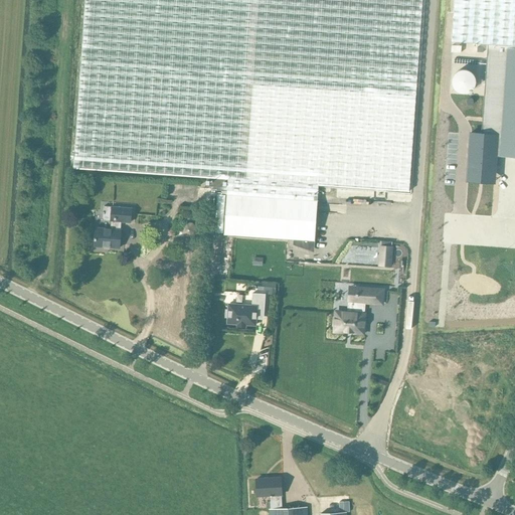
[(409,191),(421,0),(86,0),(73,169),(228,179),(228,180),(206,179),(206,187),(227,188),(224,235),(293,239),(293,245),(314,252),(315,241),(318,185),(409,191)]
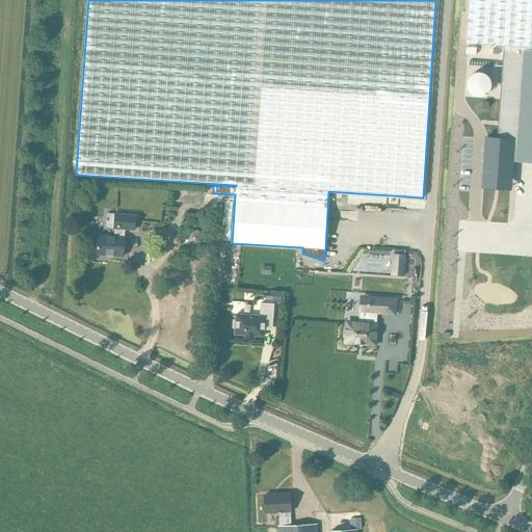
[(531,0),(470,0),(467,43),(504,46),(497,138),(486,137),(483,179),(511,181),(512,161),(531,162),(531,0)]
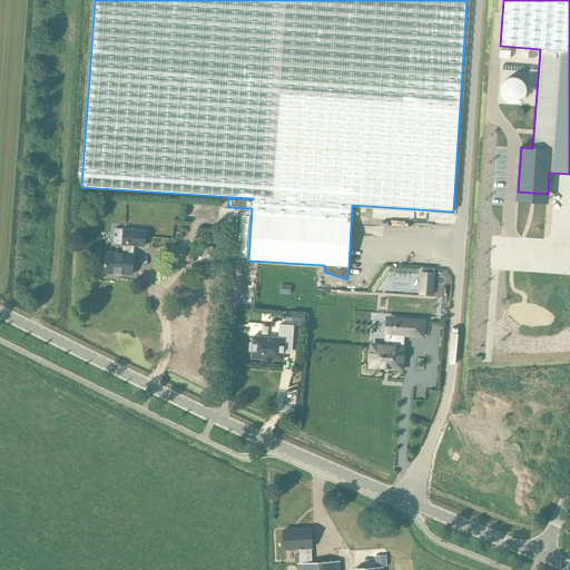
[(58,186),(58,175),(49,175),(49,185),(58,186)]
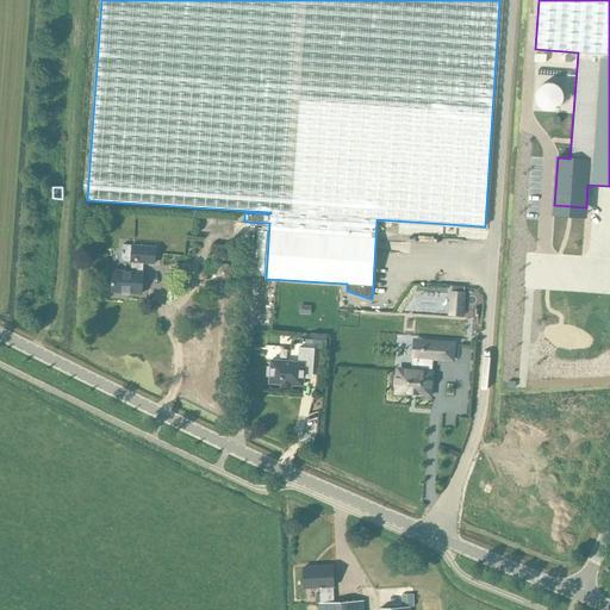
[(112,292),(142,294),(143,273),(143,263),(155,265),(156,246),(131,244),(130,263),(131,263),(131,272),(113,271),(112,292)]
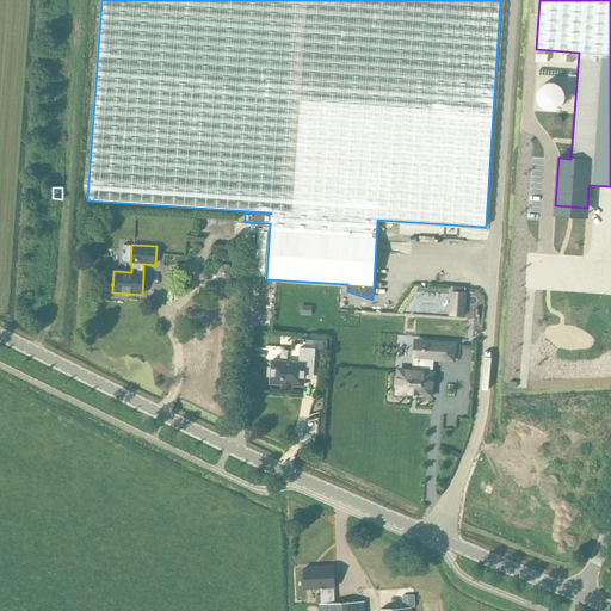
[(300,315),(310,316),(312,307),(301,306),(300,315)]
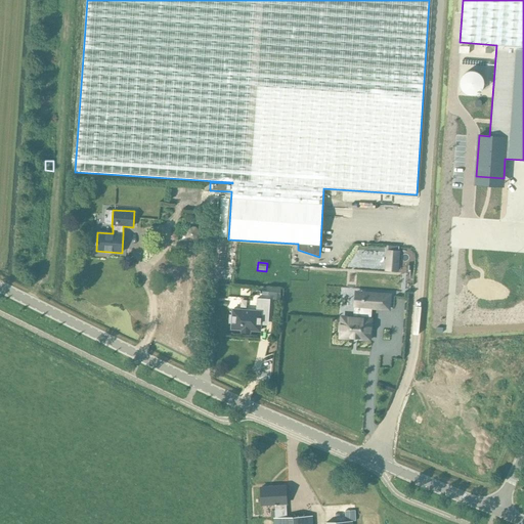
[(362,299),(362,301),(363,301),(363,306),(363,307),(370,307),(388,309),(389,296),(372,294),(372,295),(364,294),(363,299),(362,299)]
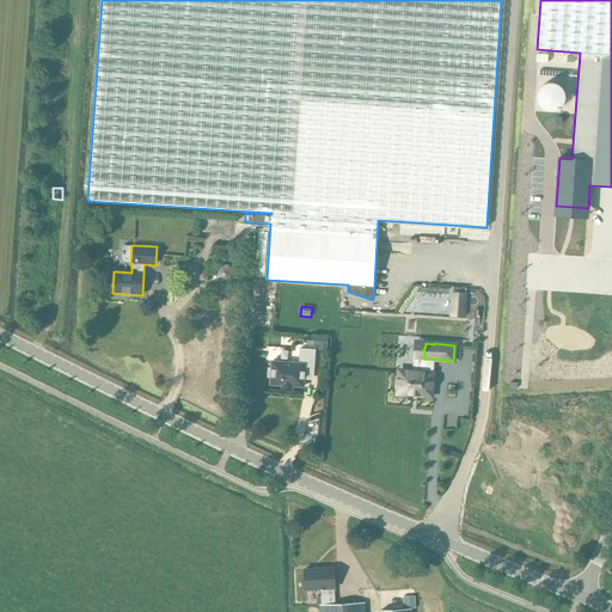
[(313,373),(316,349),(300,349),(299,363),(271,362),(271,368),(269,368),(268,378),(271,378),(270,384),(304,387),(305,373),(313,373)]
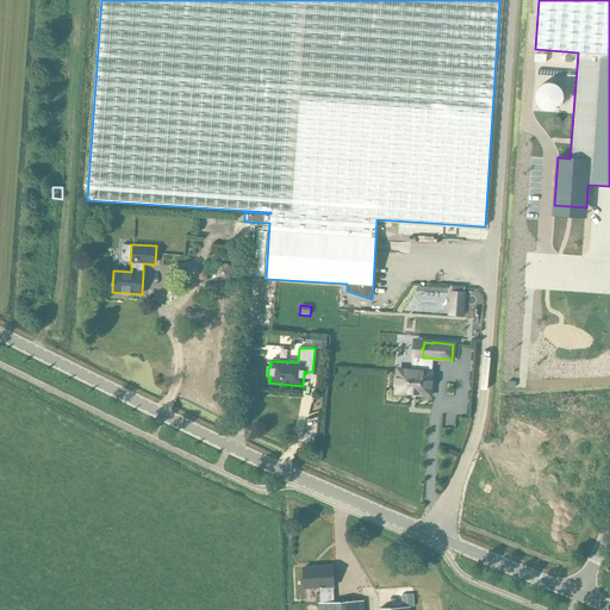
[(396,375),(394,386),(397,386),(397,392),(430,394),(431,372),(430,372),(431,358),(423,358),(423,356),(414,356),(412,371),(411,371),(398,369),(398,377),(396,375)]
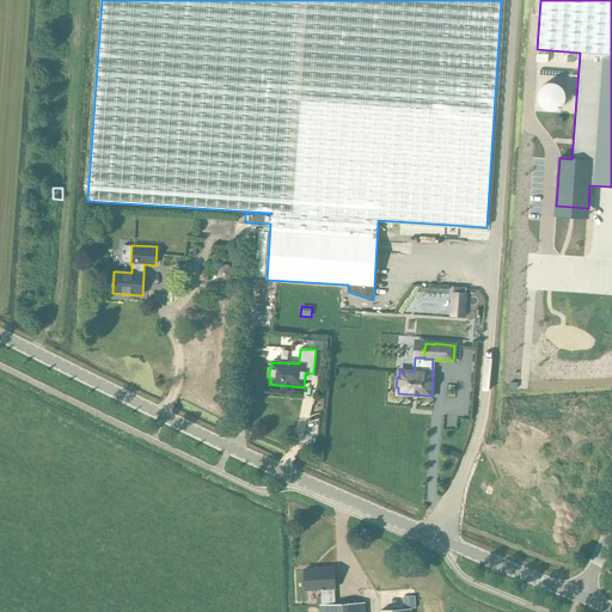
[(319,605),(319,611),(366,611),(366,601),(335,604),(335,588),(334,568),(305,569),(306,589),(320,588),(320,595),(316,597),(317,606),(319,605)]
